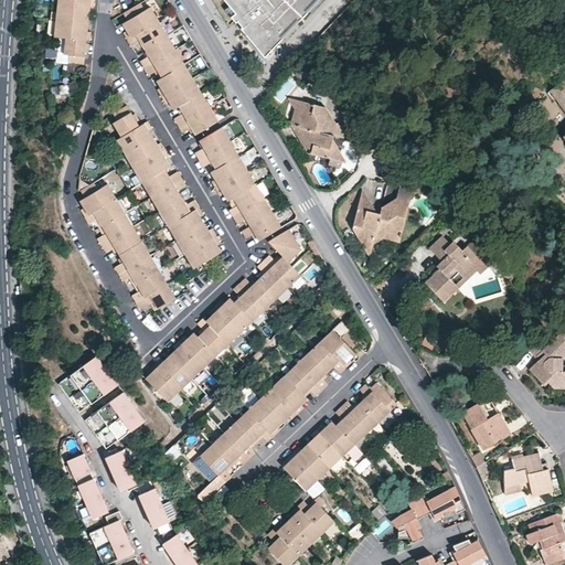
[(263,56),(318,0),(222,0),(235,14),(231,18),(263,56)]
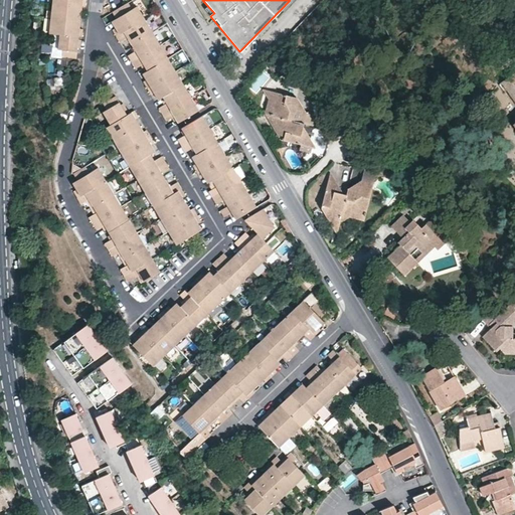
[(52,3),(50,18),(80,22),(80,17),(81,14),(84,14),(86,6),(52,3)]
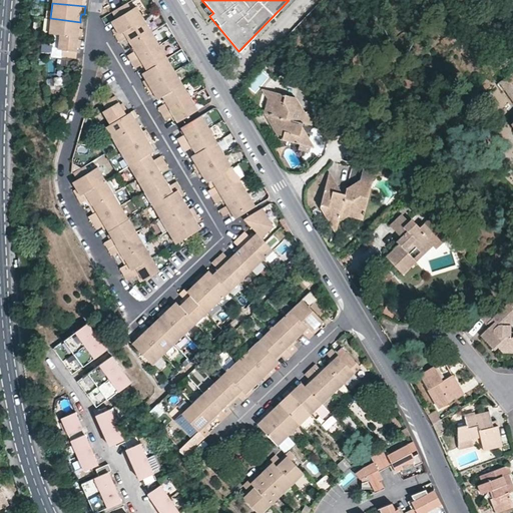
[(127,10),(123,4),(111,11),(115,18),(110,21),(112,24),(114,28),(111,30),(115,36),(144,19),(136,5),(127,10)]
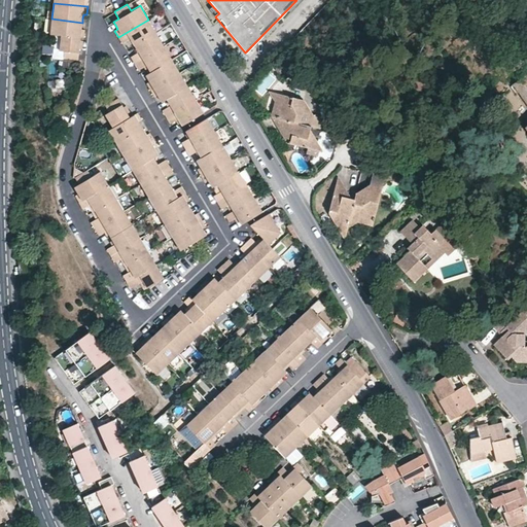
[(209,9),(215,16),(219,13),(212,6),(209,9)]
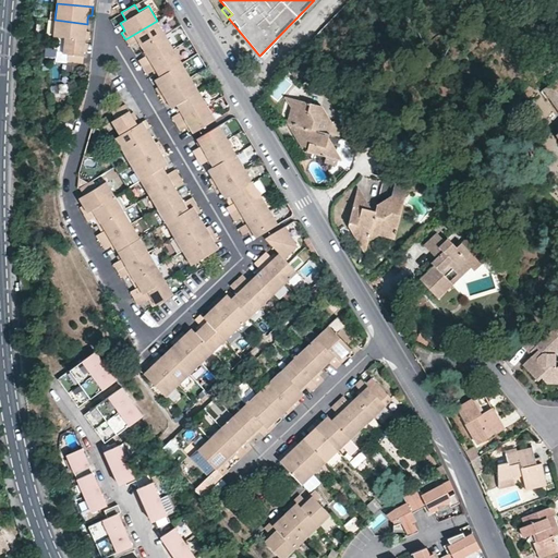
[(52,36),(64,37),(85,40),(89,40),(91,32),(86,31),(87,27),(87,24),(55,20),(52,36)]
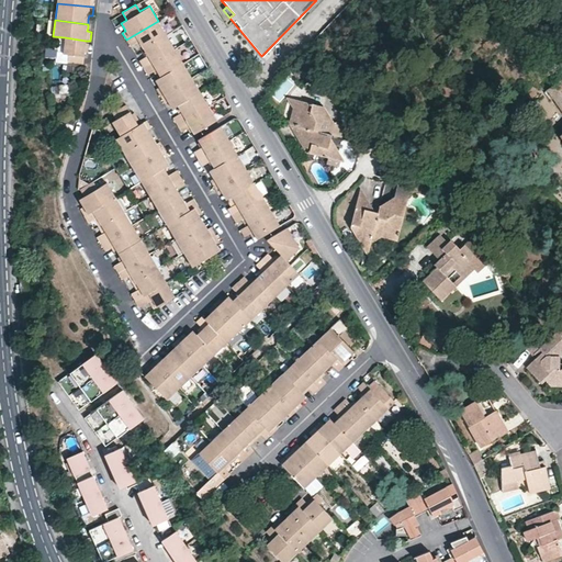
[(158,21),(126,40),(131,46),(138,42),(141,45),(143,48),(166,35),(158,21)]
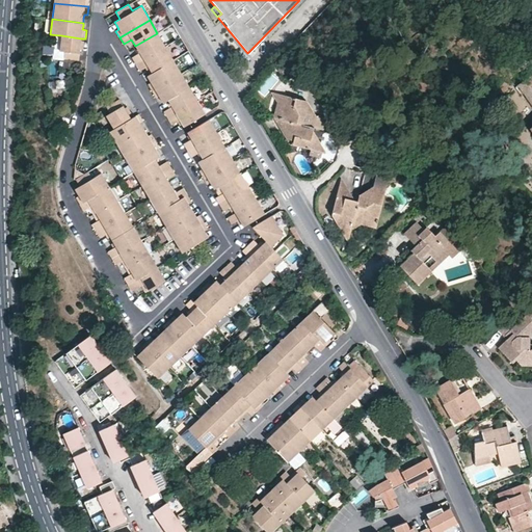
[(157,33),(135,46),(137,50),(139,53),(132,57),(135,64),(165,47),(157,33)]
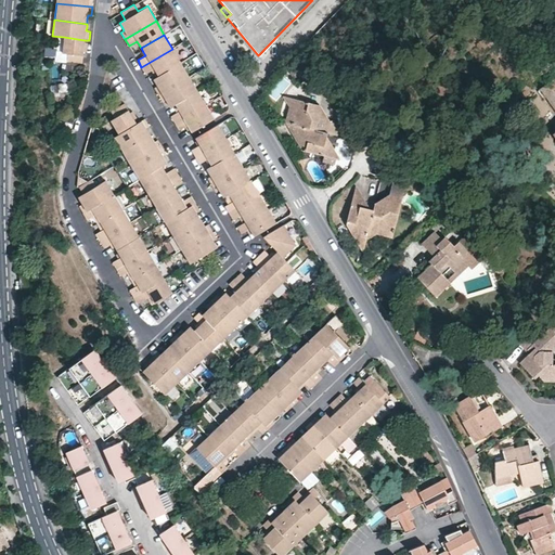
[(85,40),(64,37),(62,52),(55,52),(54,61),(82,64),(84,50),(85,40)]
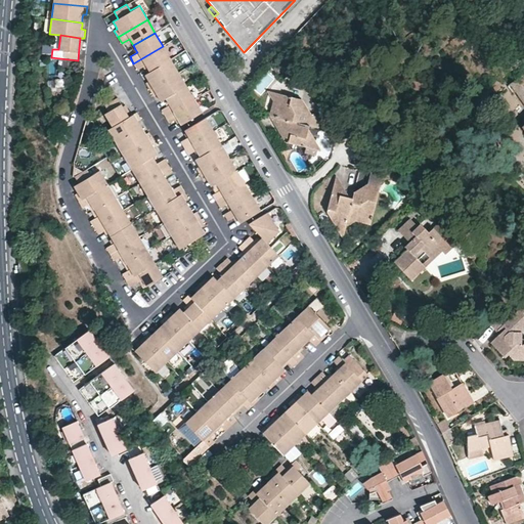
[(163,46),(133,63),(137,70),(145,66),(147,69),(149,72),(171,59),(163,46)]
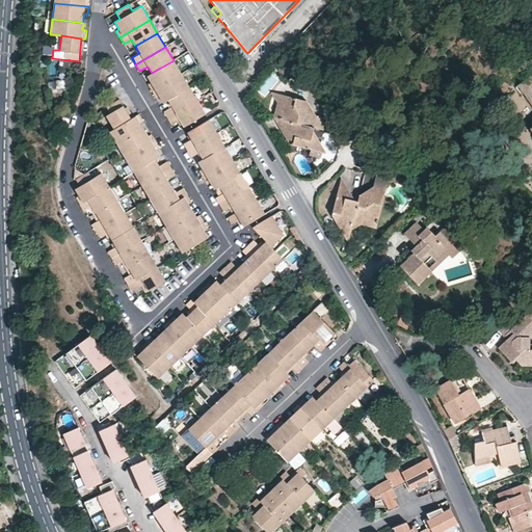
[(174,60),(152,73),(147,76),(149,79),(151,82),(148,84),(152,91),(182,74),(174,60)]
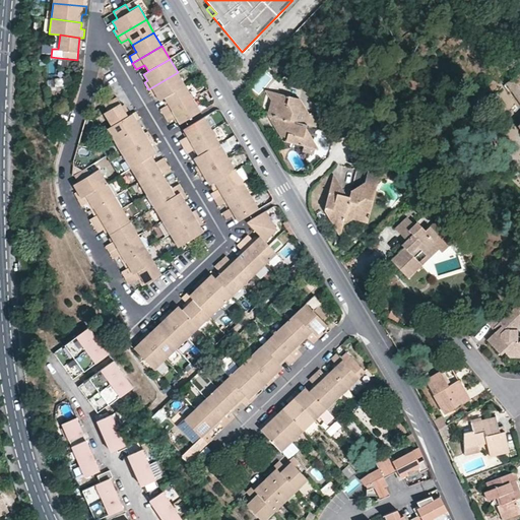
[(178,72),(148,89),(152,95),(155,94),(157,98),(159,101),(164,98),(185,85),(178,72)]
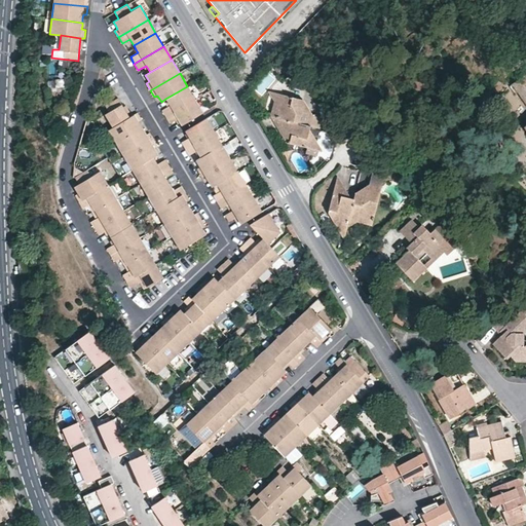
[(525,75),(513,84),(525,104),(525,123),(524,124),(525,126),(525,75)]
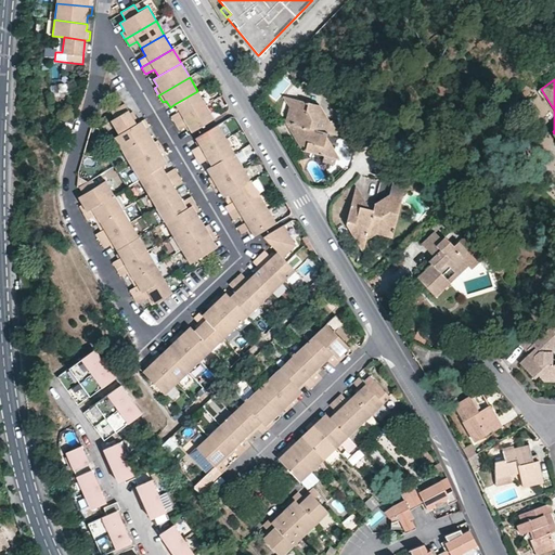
[(197,91),(175,104),(177,108),(179,111),(170,116),(175,124),(206,104),(197,91)]
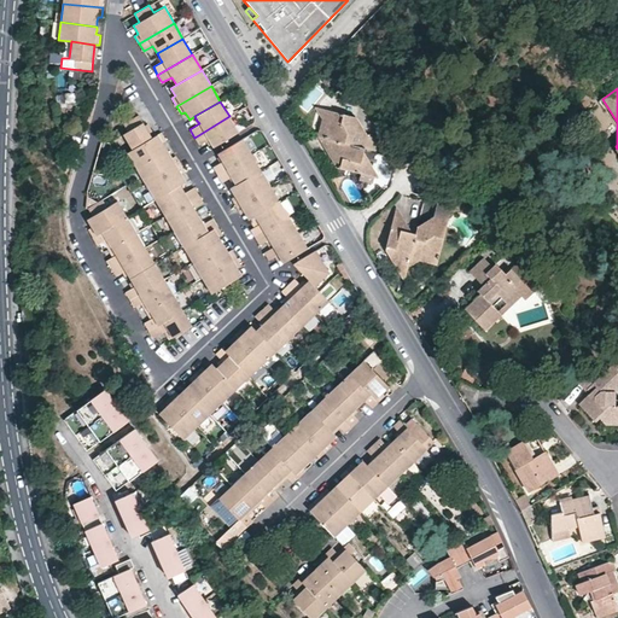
[(314,105),(321,117),(324,108),(314,105)]
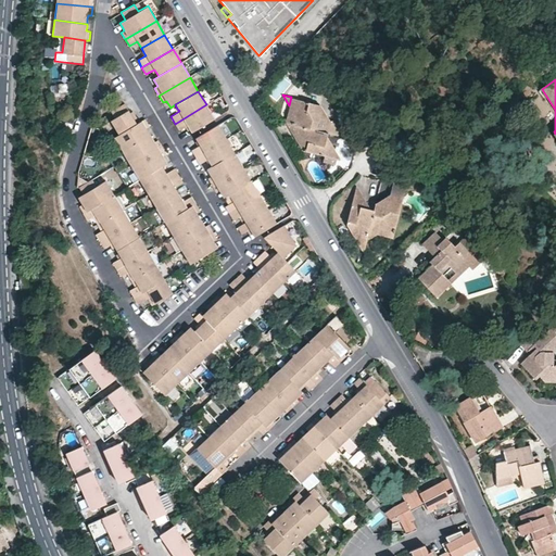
[(289,105),(286,122),(292,123),(328,133),(331,121),(330,119),(329,117),(319,115),(321,104),(291,97),(289,105)]
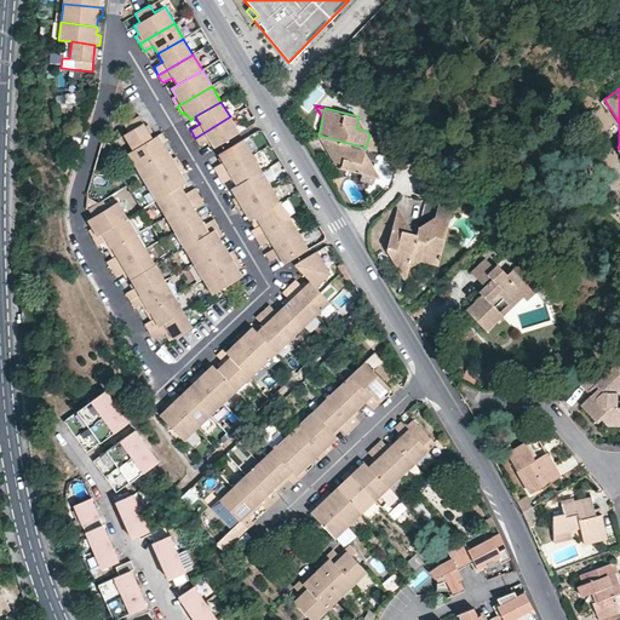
[(139,114),(124,124),(128,132),(124,135),(132,150),(153,138),(149,131),(139,114)]
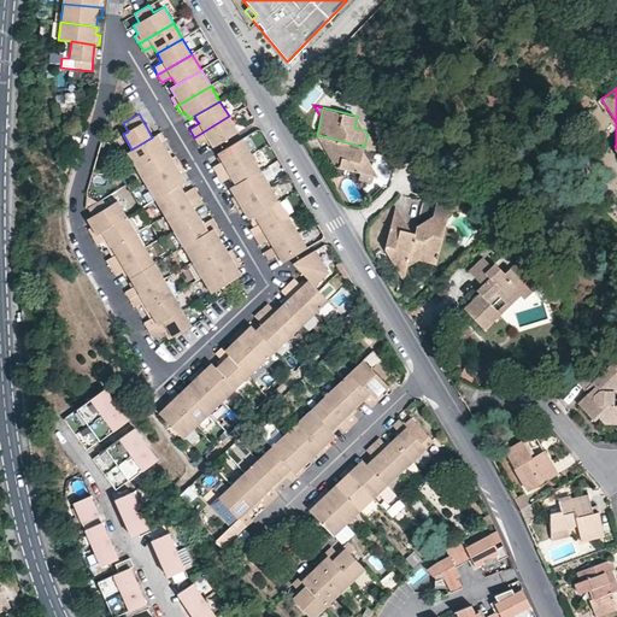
[(213,147),(239,131),(229,116),(194,137),(199,145),(209,140),(211,144),(213,147)]
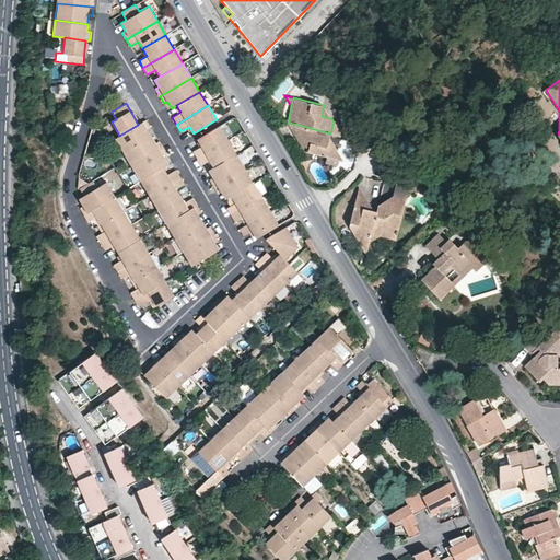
[(331,118),(324,105),(322,116),(331,118)]
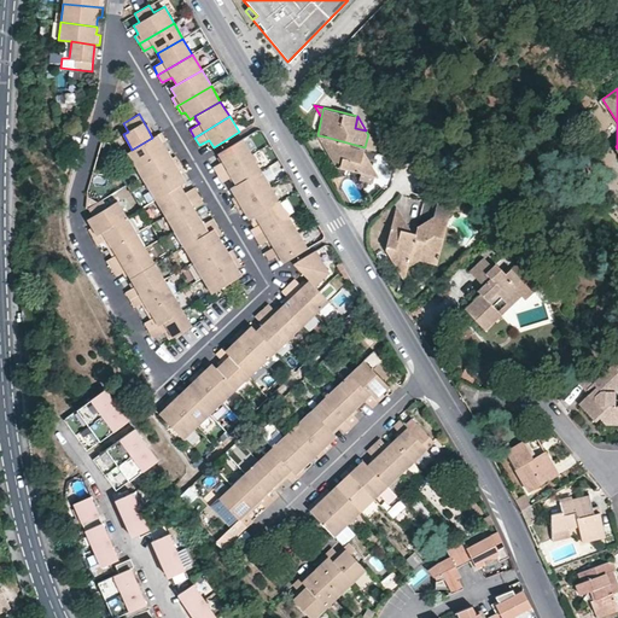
[(152,138),(132,150),(127,153),(136,169),(168,150),(165,145),(163,143),(167,140),(162,132),(152,138)]
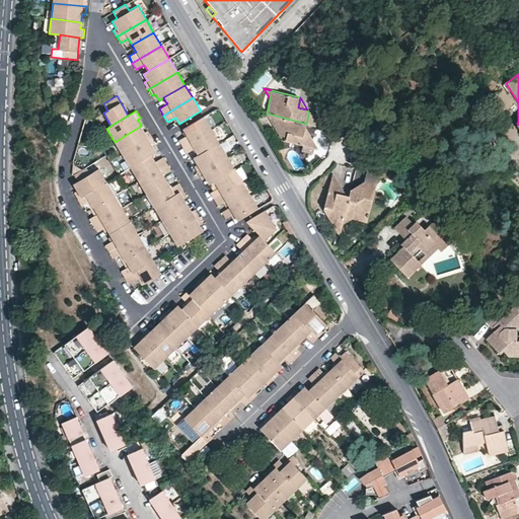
[(306,124),(316,126),(309,113),(306,124)]
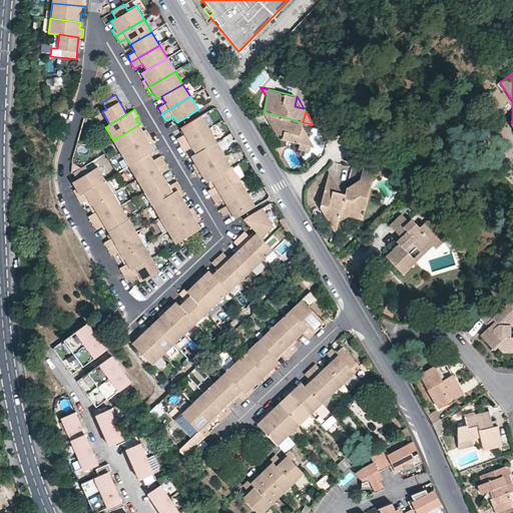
[(270,113),(264,112),(280,138),(282,129),(274,127),(275,120),(269,119),(270,113)]
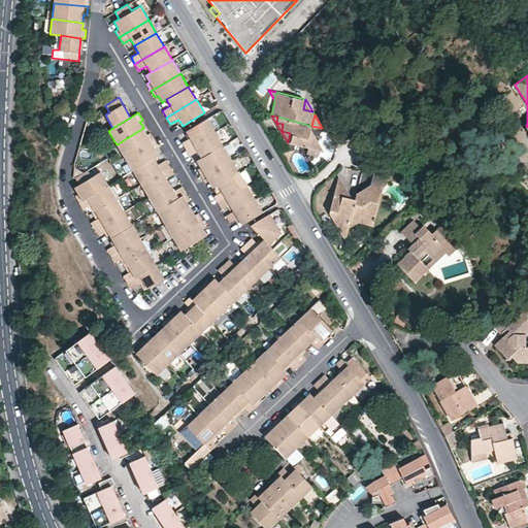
[(311,126),(277,117),(276,123),(283,124),(282,131),(290,133),(288,142),(309,147),(307,154),(319,156),(320,151),(318,150),(320,143),(319,142),(318,140),(308,138),(310,129),(311,126)]
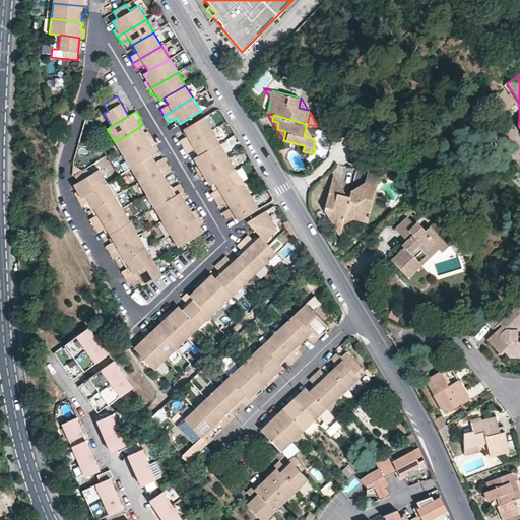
[(212,130),(204,117),(183,129),(184,132),(187,136),(179,140),(183,147),(212,130)]
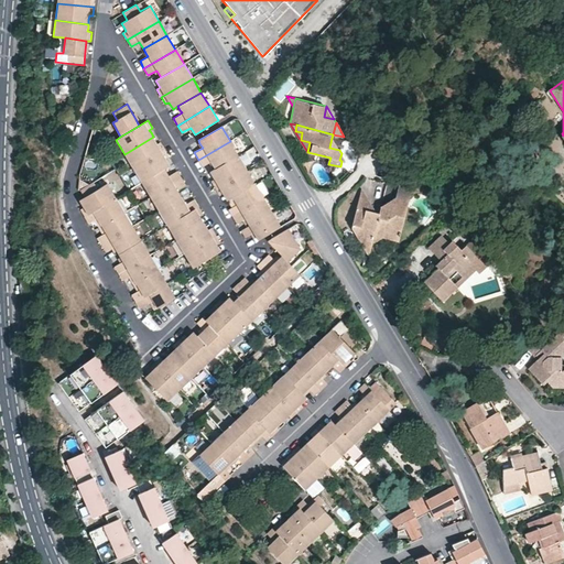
[(153,137),(125,154),(132,169),(164,149),(161,141),(158,143),(155,140),(153,137)]
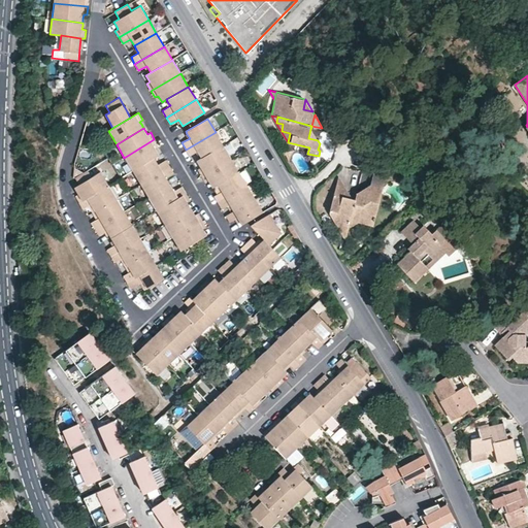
[(318,140),(310,129),(308,138),(318,140)]
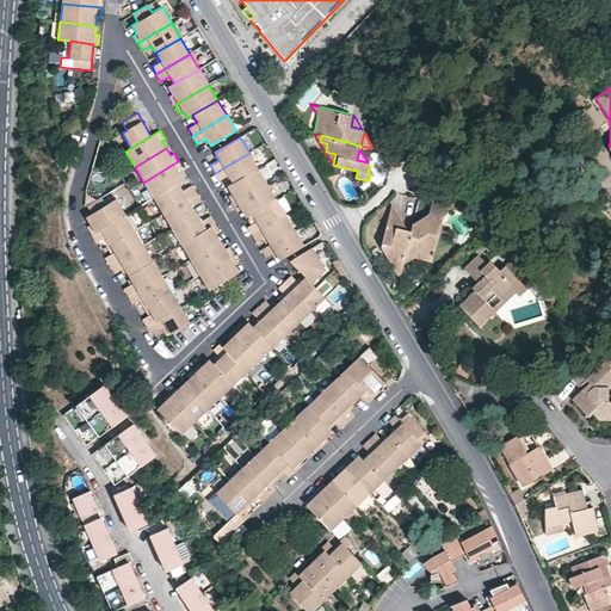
[(250,153),(215,173),(220,181),(228,176),(230,179),(233,183),(258,167),(250,153)]
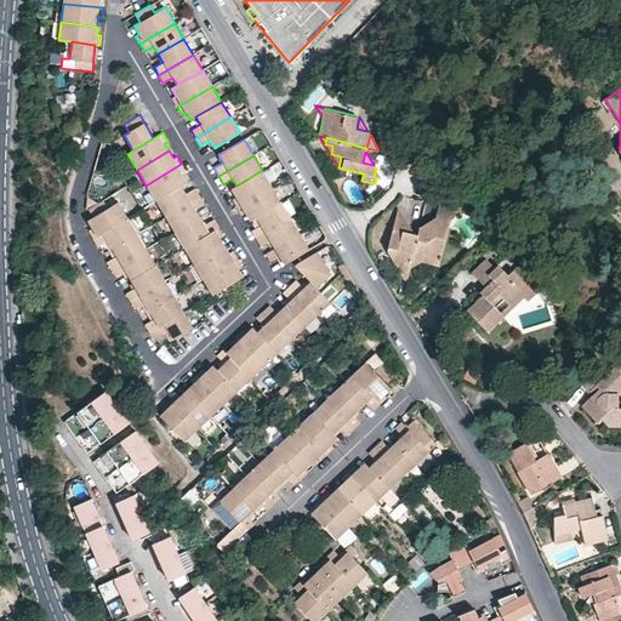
[(181,164),(146,186),(147,187),(155,200),(181,186),(187,182),(184,178),(182,174),(186,172),(181,164)]
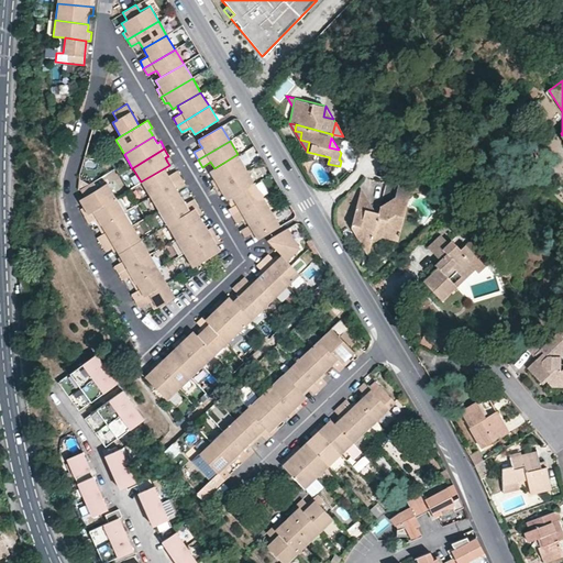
[(238,154),(214,168),(209,172),(211,175),(213,178),(210,180),(214,188),(246,169),(238,154)]
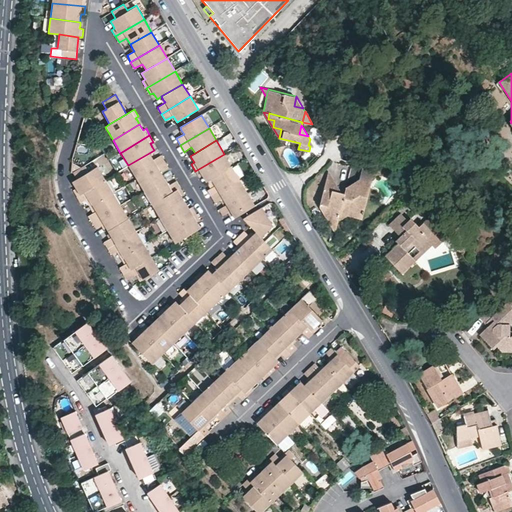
[(149,153),(128,165),(129,166),(135,177),(136,178),(165,161),(161,155),(153,159),(151,156),(149,153)]
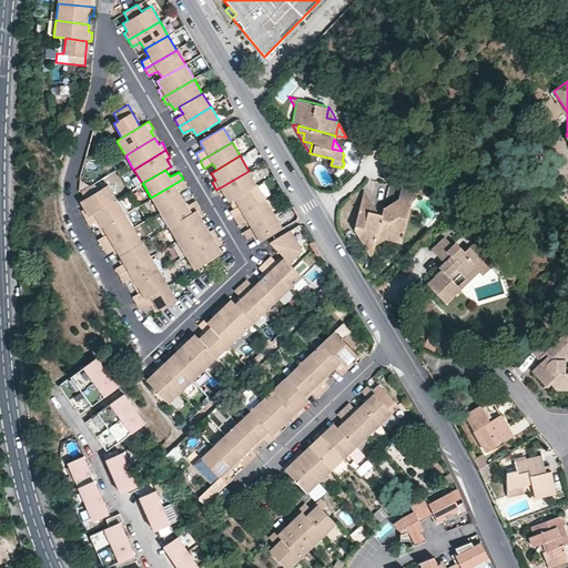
[(142,183),(134,171),(128,175),(135,188),(142,183)]
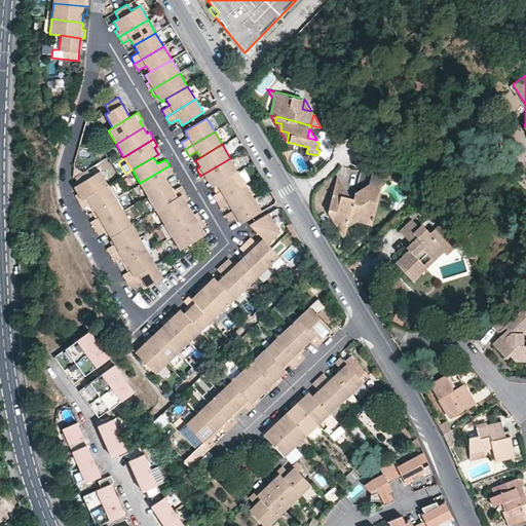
[(230,158),(200,176),(204,182),(208,180),(210,183),(212,187),(216,184),(238,171),(230,158)]
